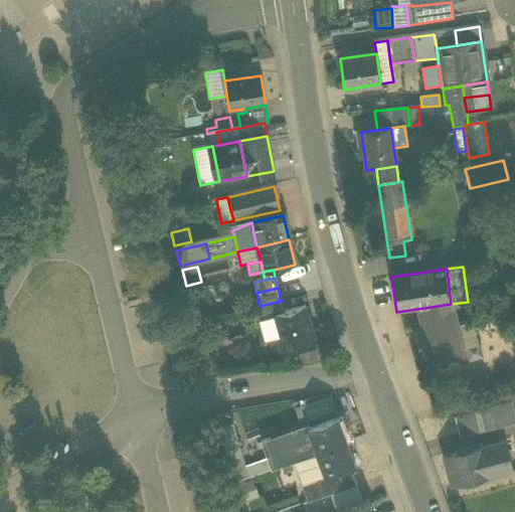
[(213,313),(208,294),(190,298),(194,317),(213,313)]
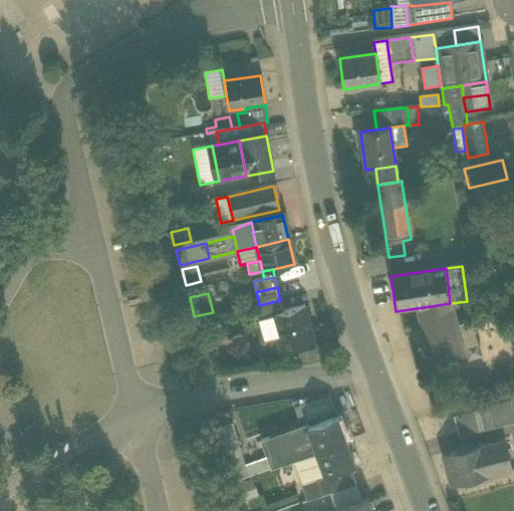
[(283,313),(280,300),(259,305),(263,320),(274,317),(274,316),(283,313)]
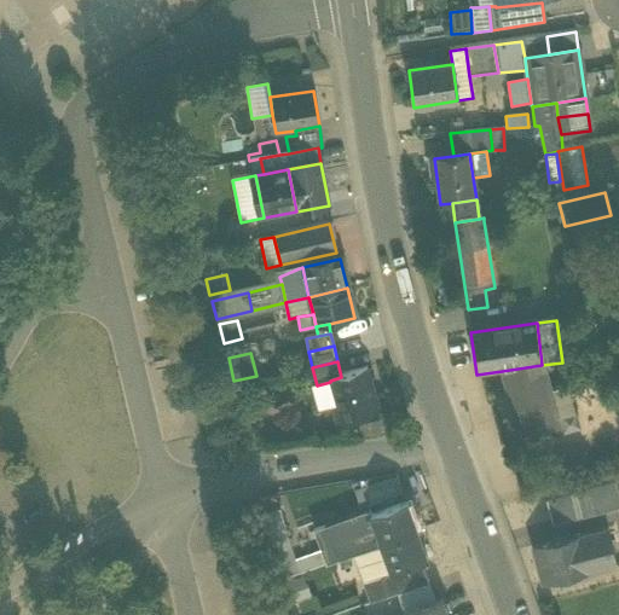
[(502,371),(508,395),(548,384),(542,365),(502,371)]
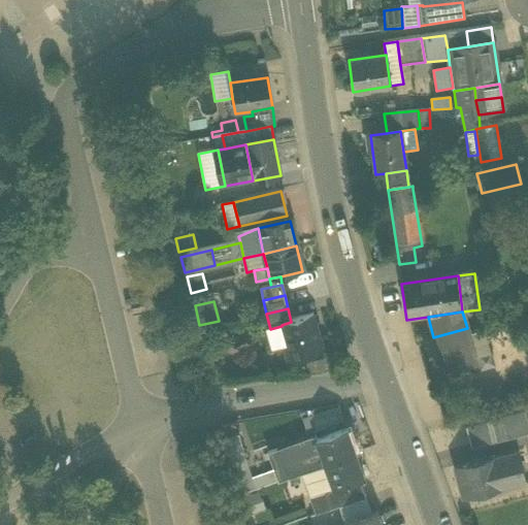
[(284,349),(287,360),(292,359),(292,360),(323,351),(312,316),(291,322),(282,325),(282,326),(289,347),(284,349)]
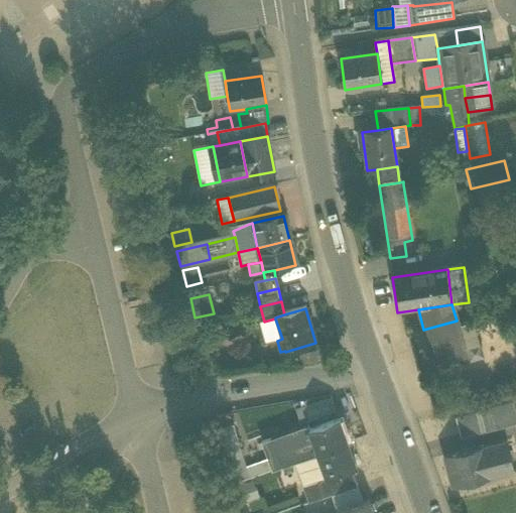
[(275,318),(264,322),(259,323),(266,344),(277,341),(282,339),(275,318)]
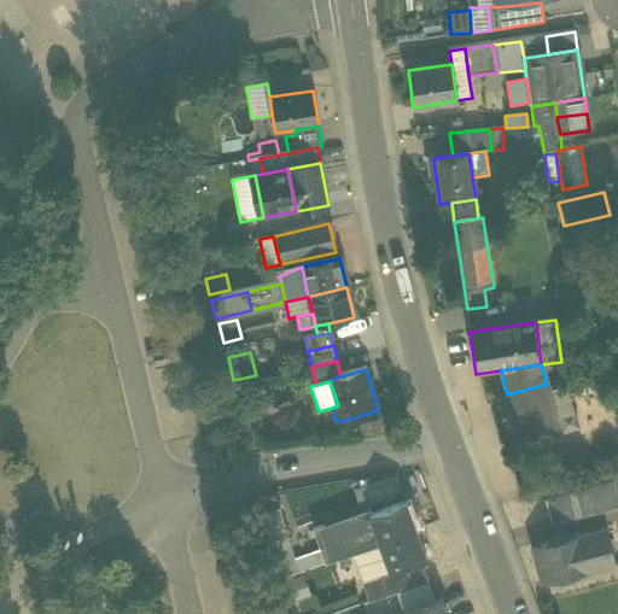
[(549,391),(547,384),(507,395),(518,439),(560,428),(558,419),(573,413),(565,386),(549,391)]
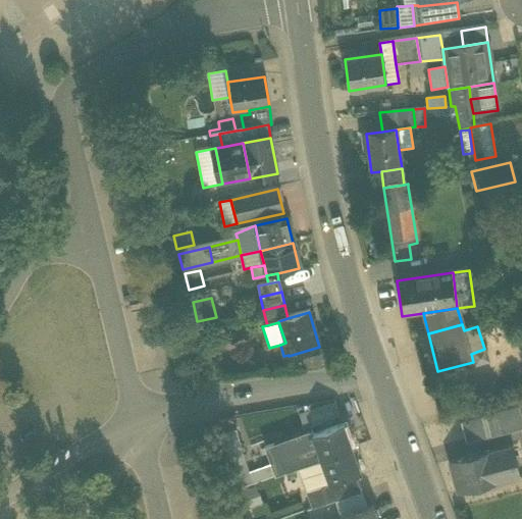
[(489,365),(484,349),(471,354),(473,362),(474,368),(489,365)]
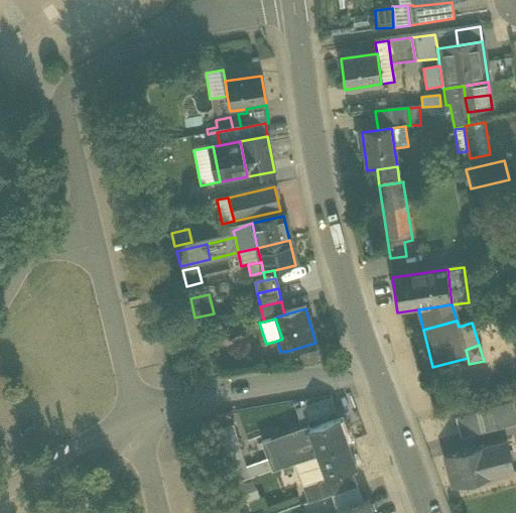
[(320,351),(298,354),(299,365),(321,362),(320,351)]
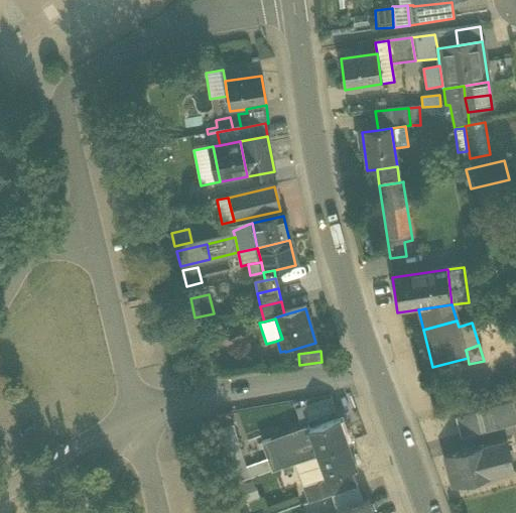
[(331,416),(326,399),(304,405),(309,422),(331,416)]
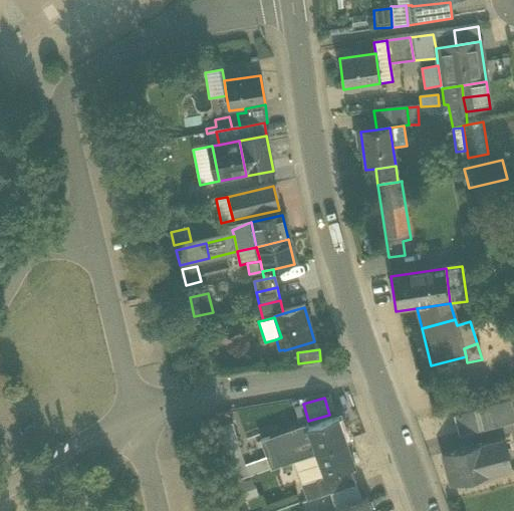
[(513,413),(511,403),(494,407),(499,428),(513,423),(513,413)]
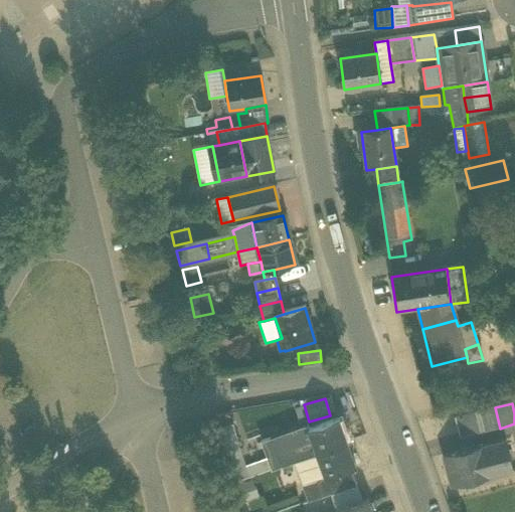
[(460,439),(500,429),(495,407),(454,417),(460,439)]
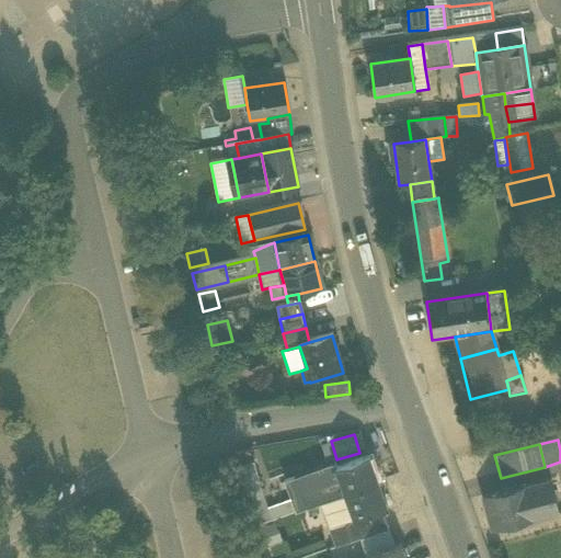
[(368,457),(336,469),(334,464),(284,482),(290,500),(296,513),(319,504),(344,496),(345,496),(378,482),(368,457)]
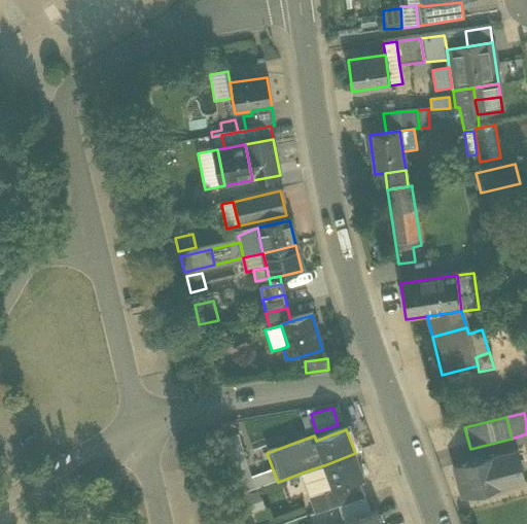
[(239,438),(225,442),(233,470),(247,465),(239,438)]
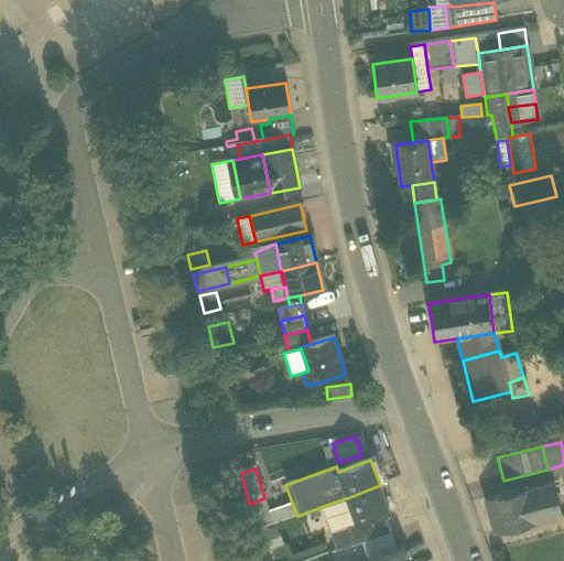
[(485,499),(494,533),(542,521),(542,522),(562,517),(552,482),(531,486),(532,487),(485,499)]
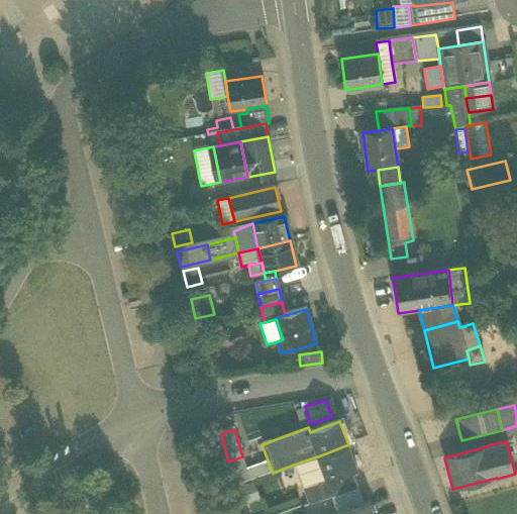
[(317,456),(326,480),(351,471),(356,469),(348,444),(318,456),(317,456)]
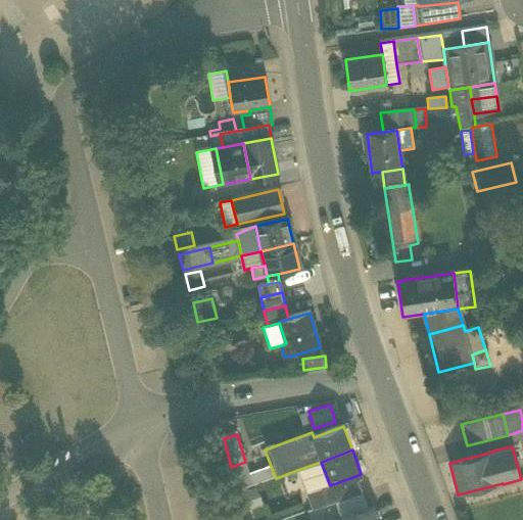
[(231,467),(238,491),(252,486),(248,474),(245,462),(231,467)]
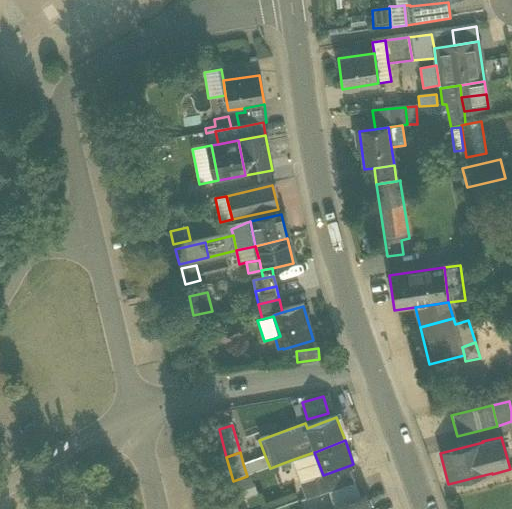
[(323,476),(323,475),(314,452),(291,460),(300,485),(314,479),(323,476)]
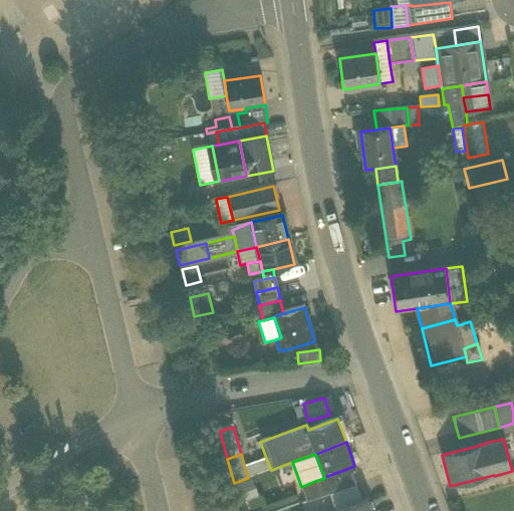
[(244,466),(248,478),(271,470),(266,458),(244,466)]
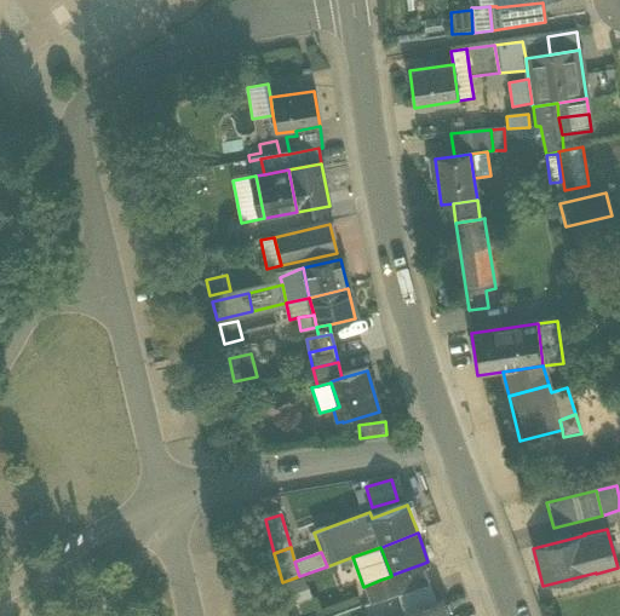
[(399,597),(429,585),(422,564),(391,575),(391,576),(380,580),(388,599),(399,597)]
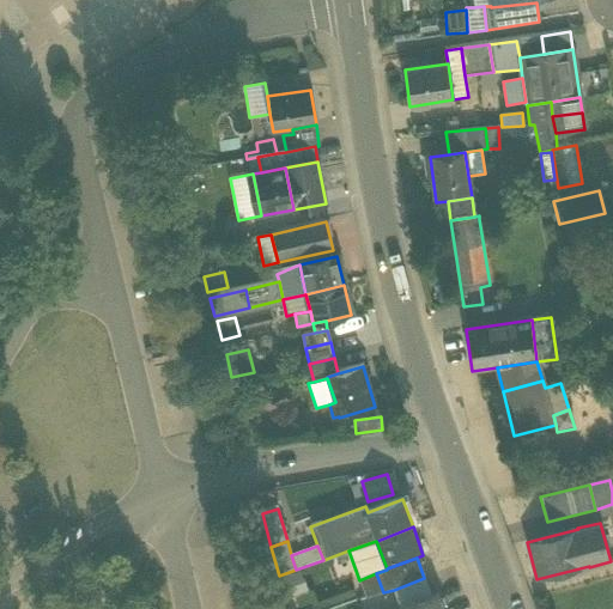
[(308,592),(301,573),(286,578),(295,597),(308,592)]
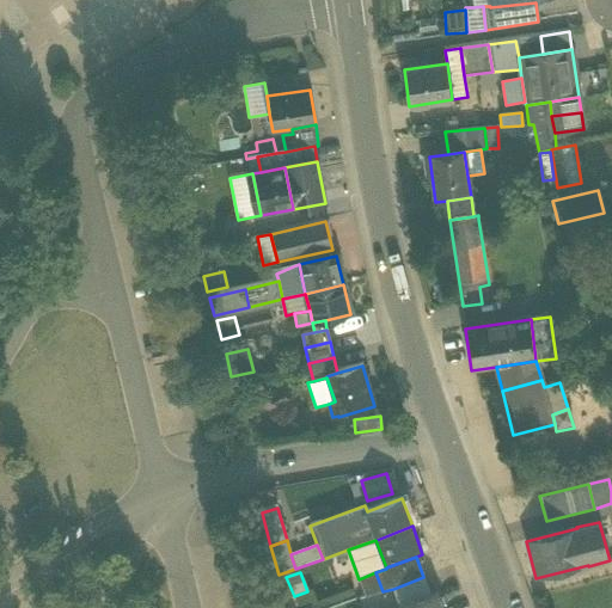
[(375,572),(359,579),(366,599),(383,591),(375,572)]
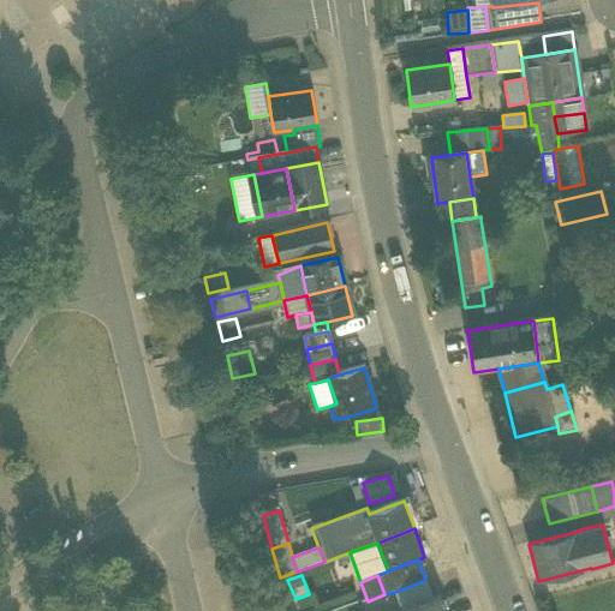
[(395,592),(402,610),(406,610),(433,599),(425,580),(395,592)]
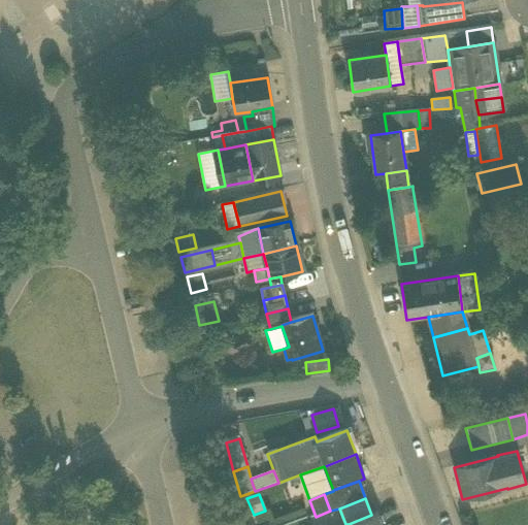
[(382,524),(377,513),(371,515),(349,524),(382,524)]
